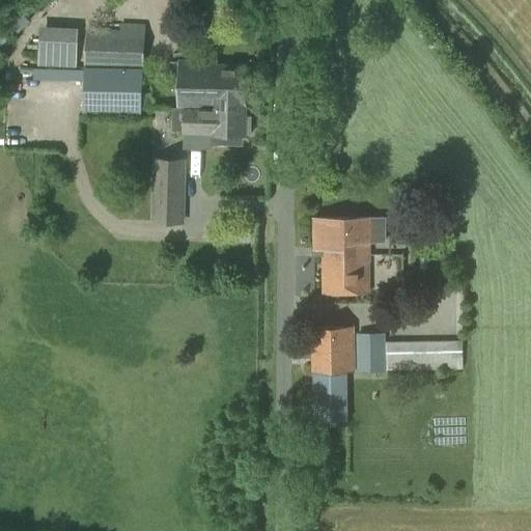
[(84,66),(86,66),(143,68),(144,32),(87,29),(84,66)]
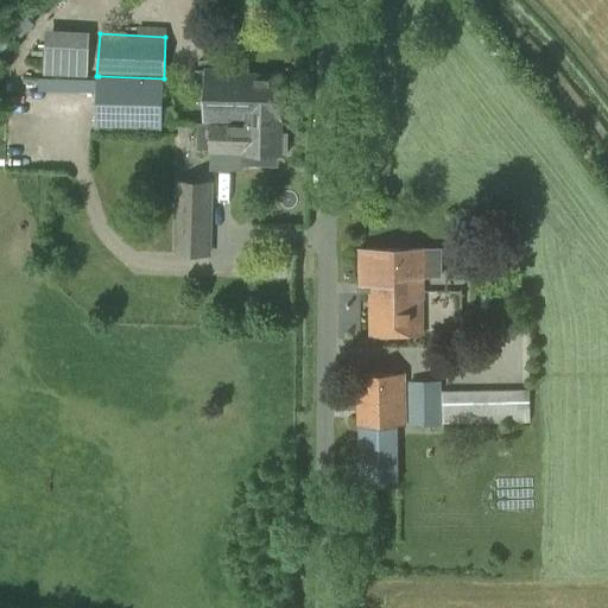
[(245,122),(280,122),(282,75),(248,74),(248,69),(207,69),(206,121),(210,121),(210,125),(245,126),(245,122)]
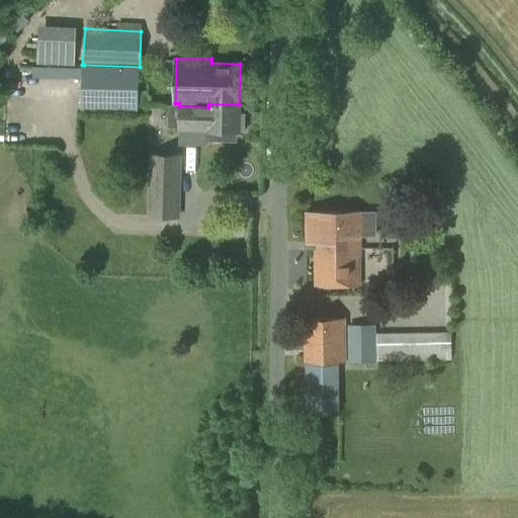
[(139,109),(140,67),(84,65),(82,107),(139,109)]
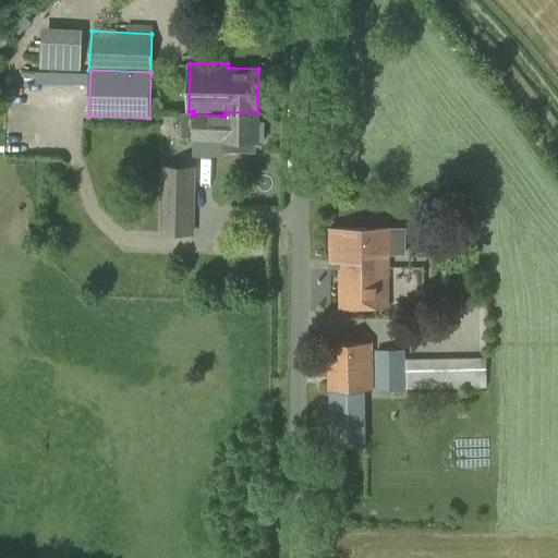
[(257,112),(225,112),(225,116),(193,114),(193,140),(223,141),(223,152),(241,153),(241,142),(257,143),(257,112)]
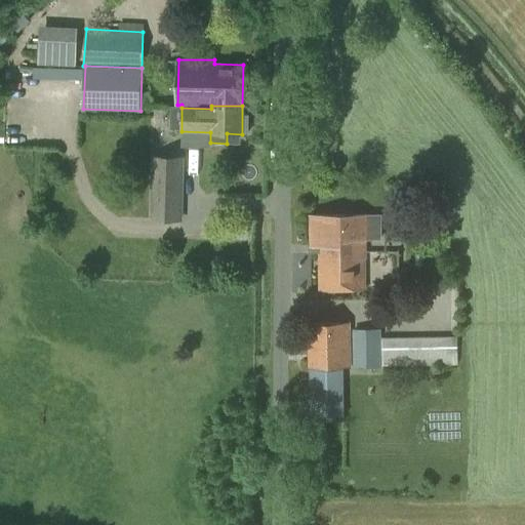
[(183,220),(185,156),(151,155),(150,220),(183,220)]
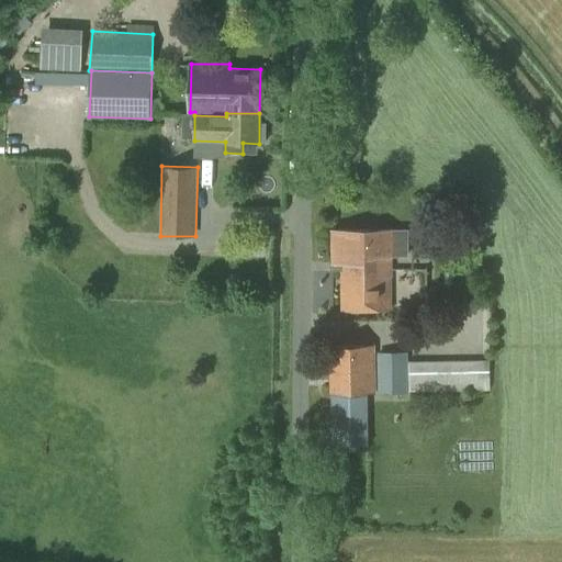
[(341,270),(392,269),(392,256),(409,255),(408,229),(333,231),(333,269),(341,269),(341,270)]
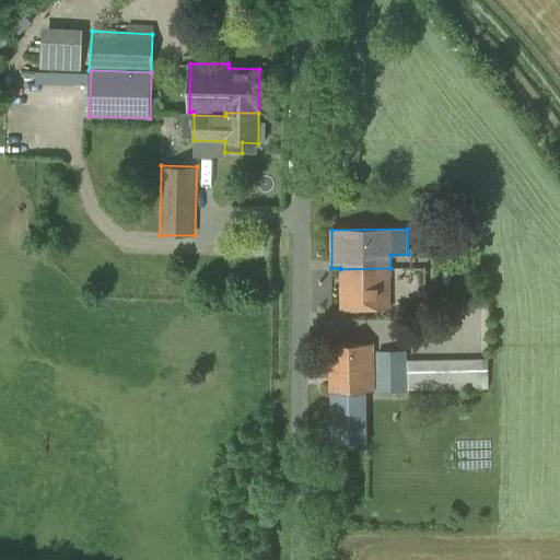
[(391,268),(340,269),(340,310),(391,308),(391,275),(391,268)]
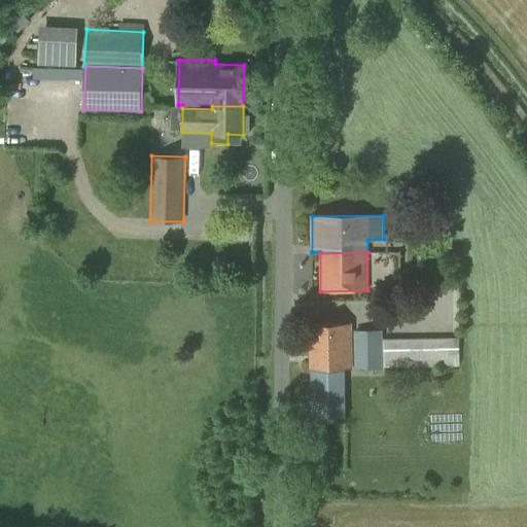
[(309,324),(310,346),(351,346),(351,329),(351,323),(350,323),(309,324)]
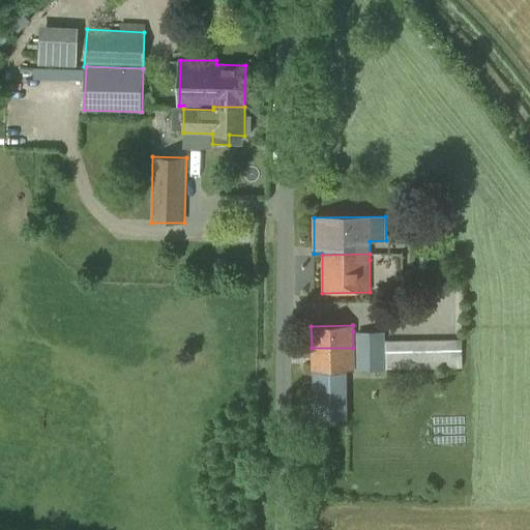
[(357,370),(385,370),(384,331),(356,331),(357,370)]
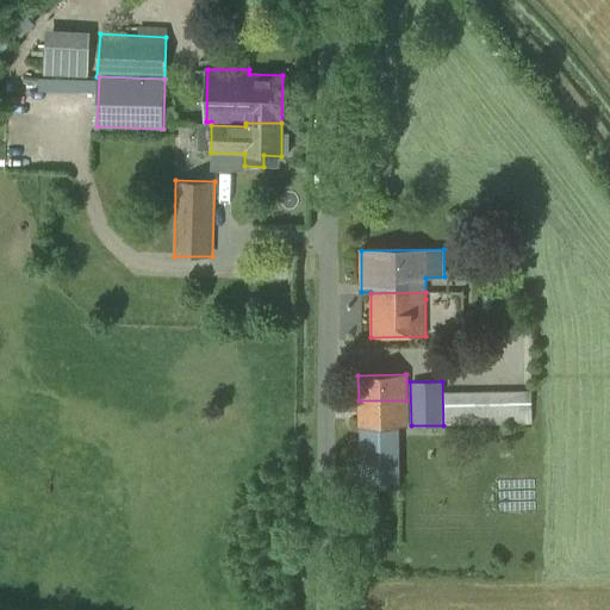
[(447,425),(534,422),(533,388),(446,392),(447,425)]
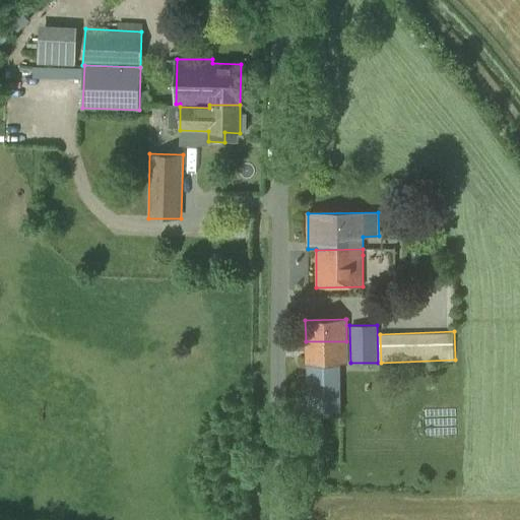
[(306,341),(306,364),(333,364),(346,364),(346,341),(306,341)]
